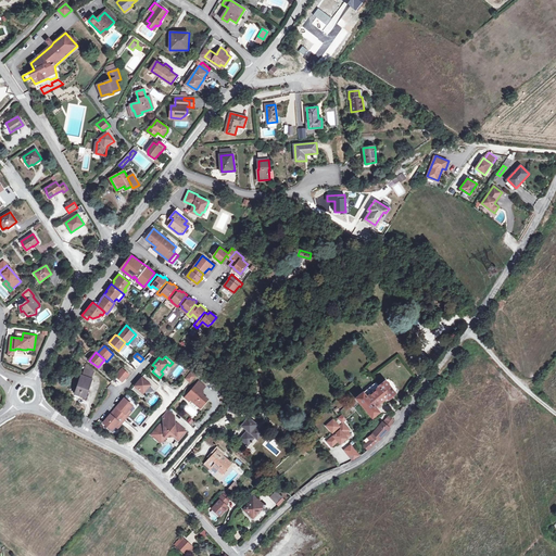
[(86,368),(83,375),(91,378),(95,371),(86,368)]
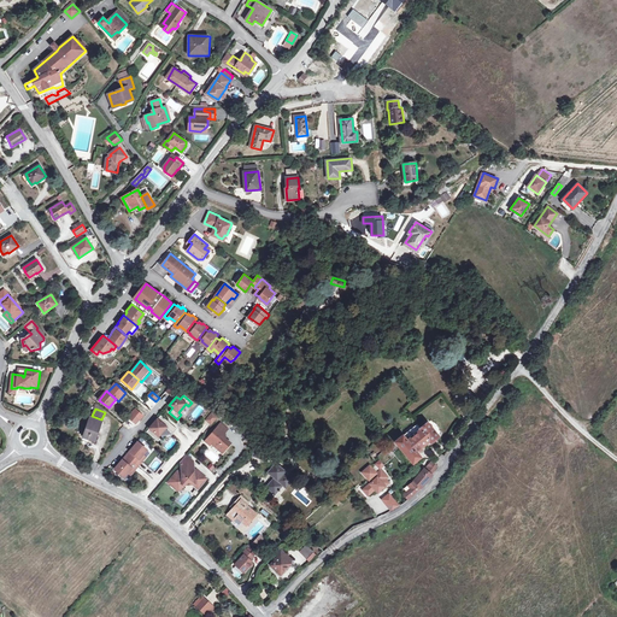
[(144,416),(136,410),(133,413),(140,419),(144,416)]
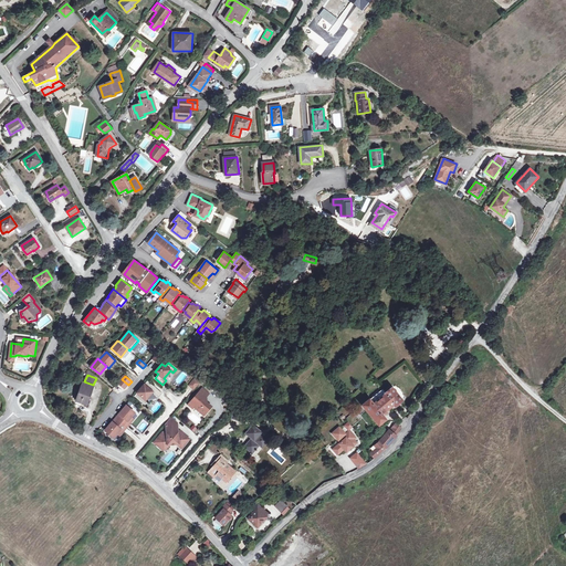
[(128,385),(122,379),(118,384),(125,389),(128,385)]
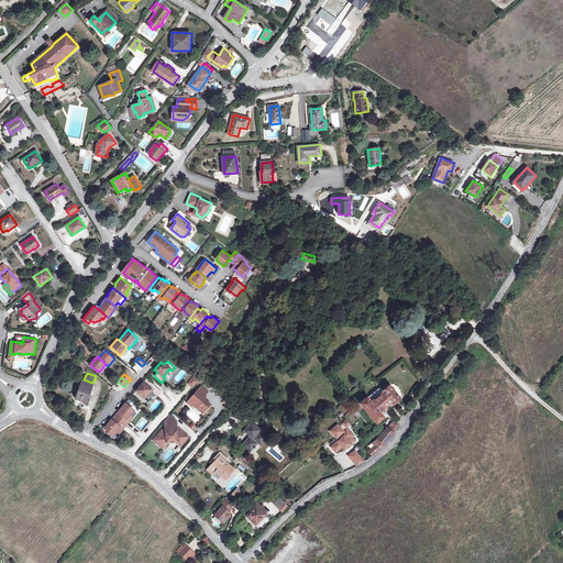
[(188,384),(192,387),(198,381),(192,377),(188,384)]
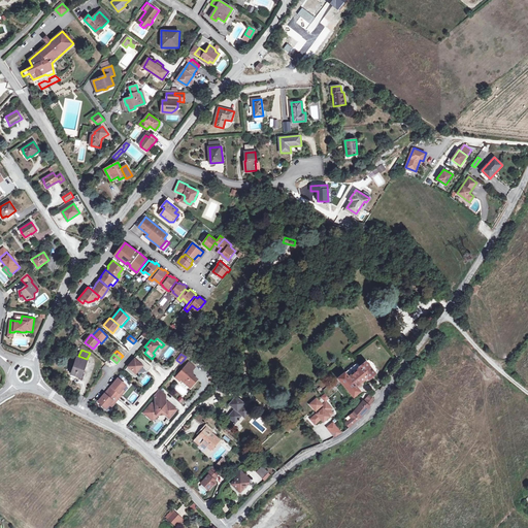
[(87,359),(78,356),(77,356),(71,374),(81,378),(89,360),(87,359)]
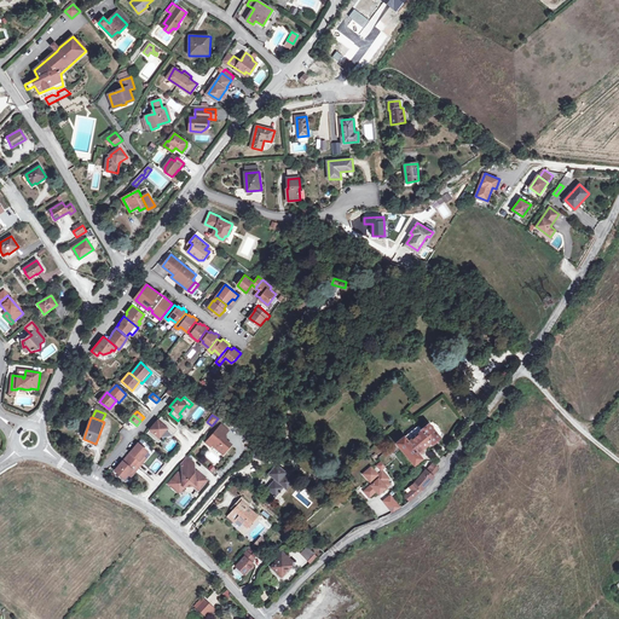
[(161,417),(146,433),(156,441),(158,438),(166,429),(168,431),(168,432),(171,433),(173,435),(178,431),(161,417)]
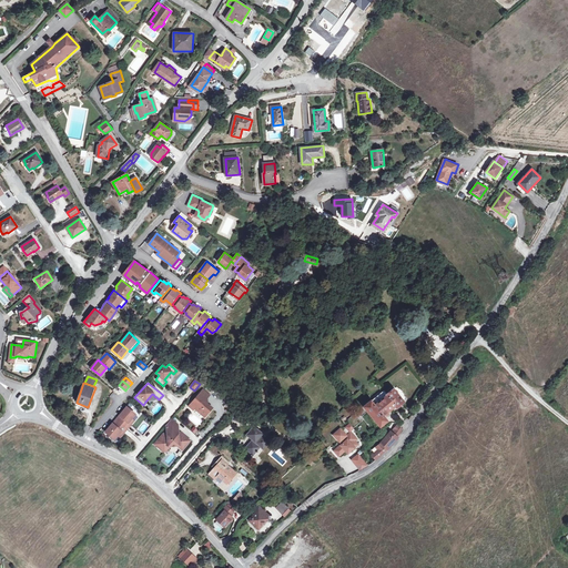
[(195,408),(194,408),(204,417),(212,408),(205,403),(204,404),(203,403),(204,402),(210,395),(203,389),(191,404),(195,408)]
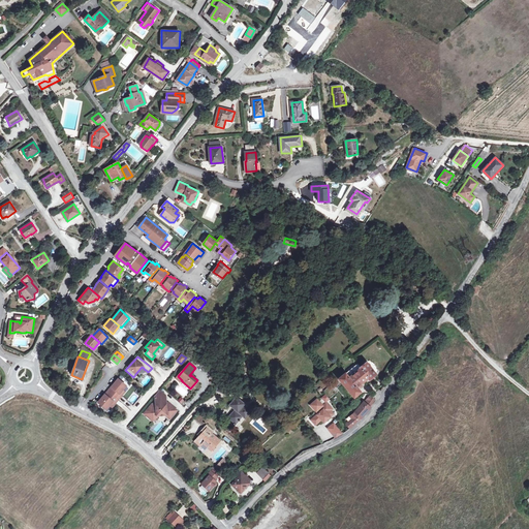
[(348,378),(345,374),(339,379),(343,383),(353,397),(360,392),(359,391),(360,389),(359,387),(362,384),(361,383),(368,377),(370,379),(376,374),(367,363),(361,368),(361,369),(348,378)]
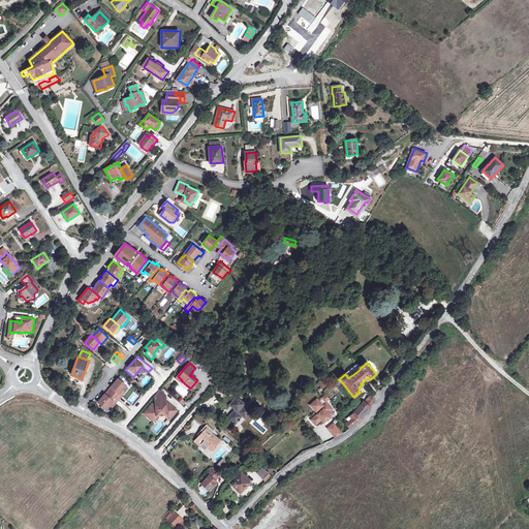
[(358,364),(345,374),(348,378),(361,369),(361,368),(358,364)]
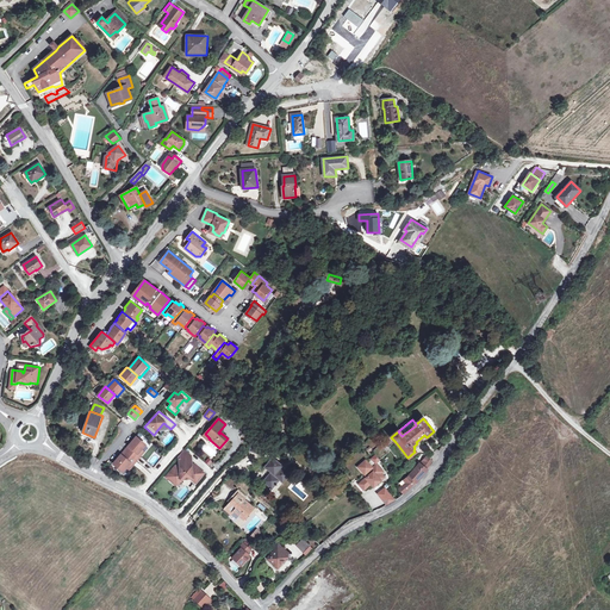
[(136,437),(125,450),(137,461),(139,456),(137,454),(141,450),(144,446),(136,437)]
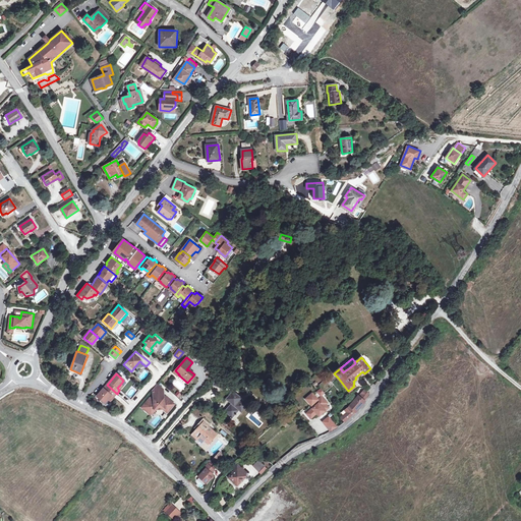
[(224,380),(216,378),(214,387),(222,388),(224,380)]
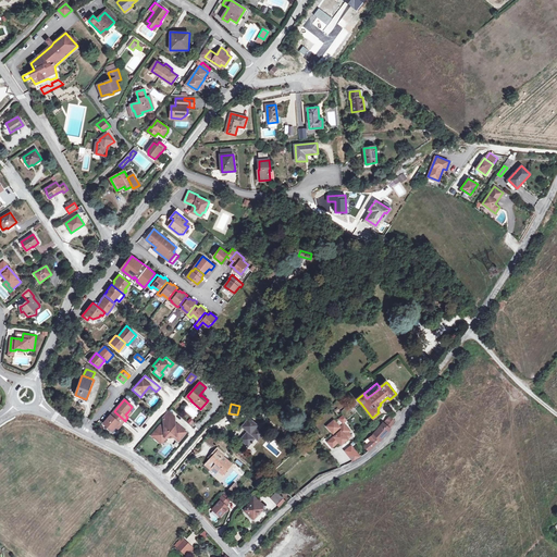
[(125,421),(114,411),(102,424),(111,431),(115,428),(119,423),(121,425),(125,421)]
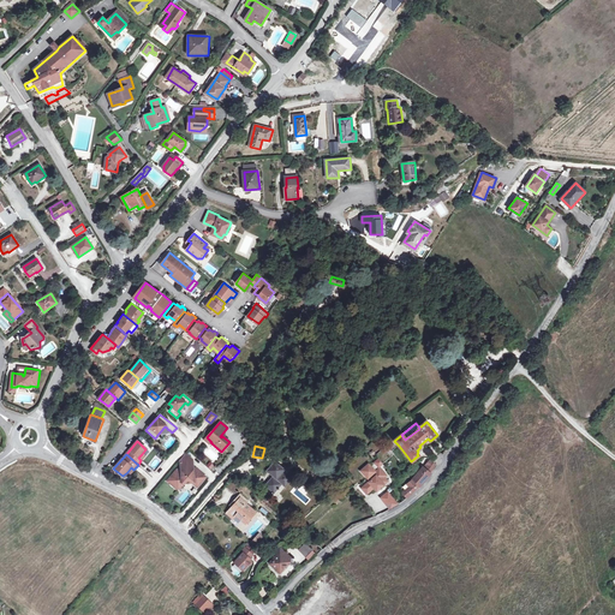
[(198,487),(206,477),(198,471),(197,473),(195,471),(193,470),(192,460),(186,454),(180,461),(180,469),(178,470),(169,479),(173,483),(172,485),(177,489),(180,489),(183,487),(181,485),(184,483),(185,483),(192,483),(192,482),(198,487)]
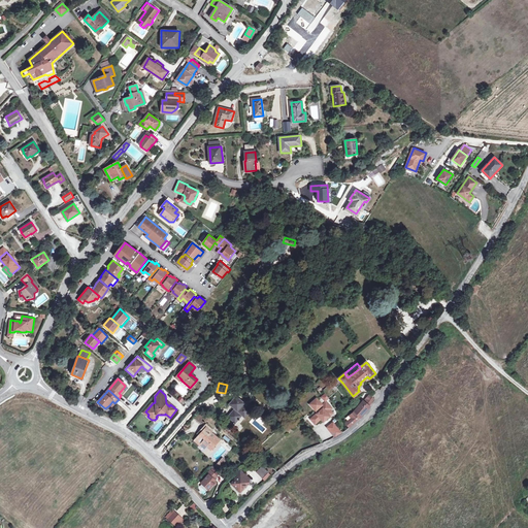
[(369,394),(365,399),(371,403),(374,399),(369,394)]
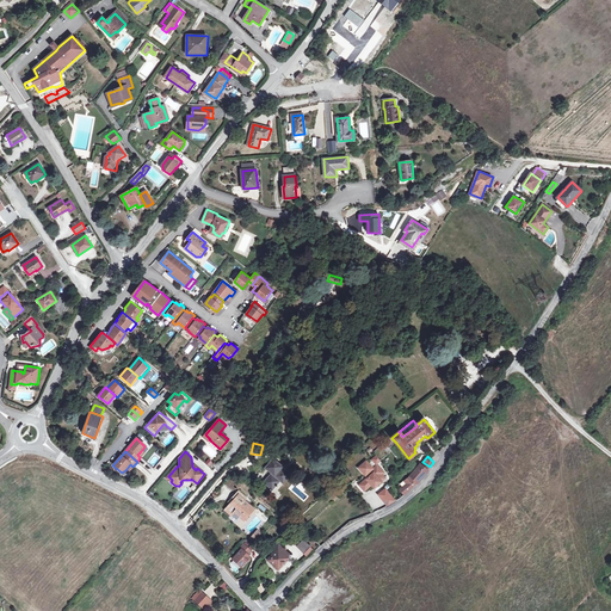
[(272,463),(271,462),(265,468),(272,474),(265,481),(266,481),(265,482),(266,483),(266,485),(271,488),(272,489),(273,488),(275,488),(281,481),(282,482),(285,477),(287,479),(288,476),(289,477),(290,475),(282,468),(283,467),(276,460),(272,463)]
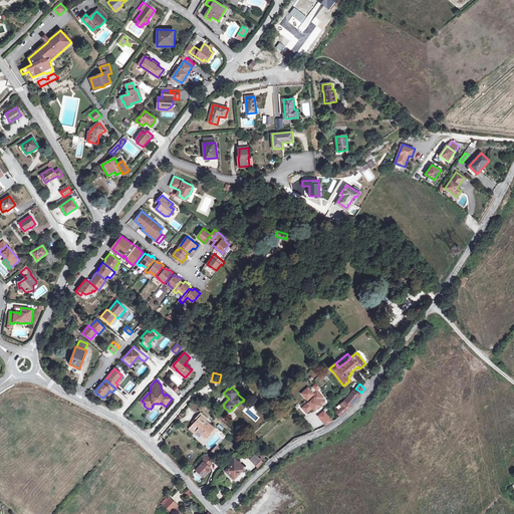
[(301,394),(307,400),(308,399),(310,401),(304,406),(309,411),(312,408),(314,411),(324,402),(321,399),(322,398),(317,391),(313,394),(308,388),(301,394)]
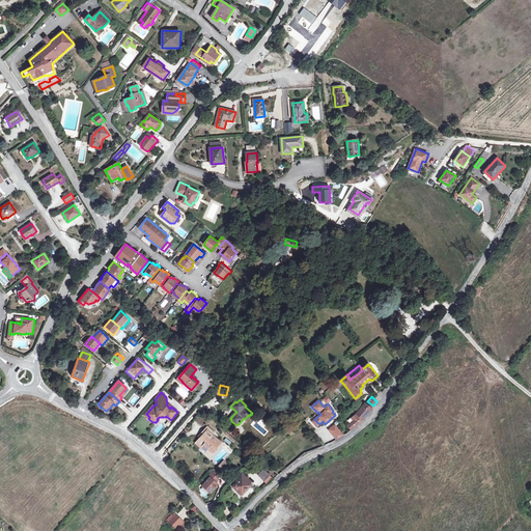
[(354,421),(347,425),(352,429),(357,425),(362,420),(371,409),(373,406),(367,401),(365,403),(357,413),(356,414),(358,416),(353,420),(354,421)]
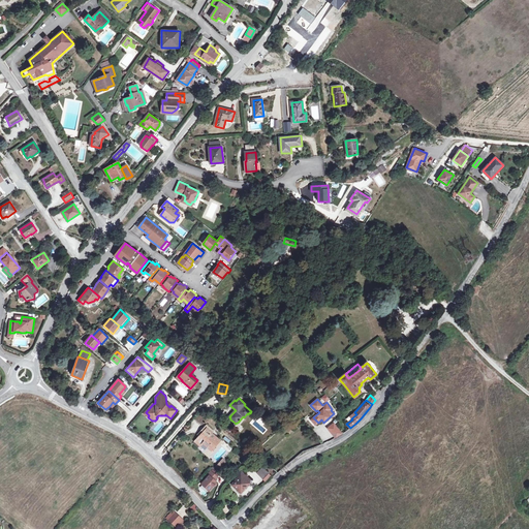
[(199,413),(194,418),(201,425),(207,419),(199,413)]
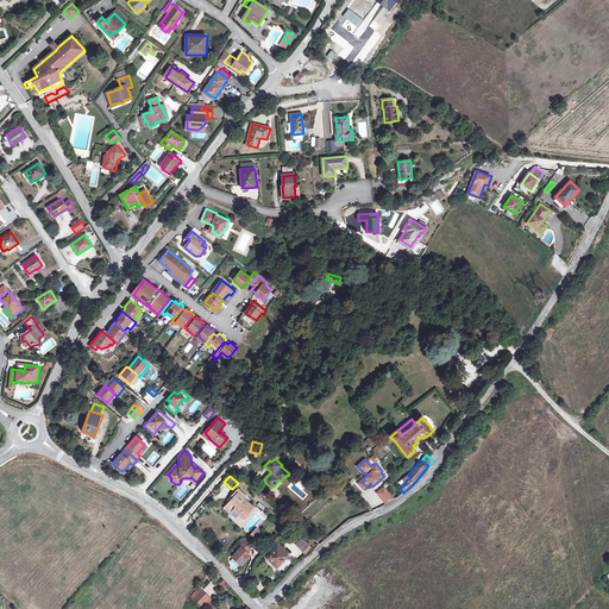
[(385,488),(385,487),(377,493),(383,500),(390,494),(385,488)]
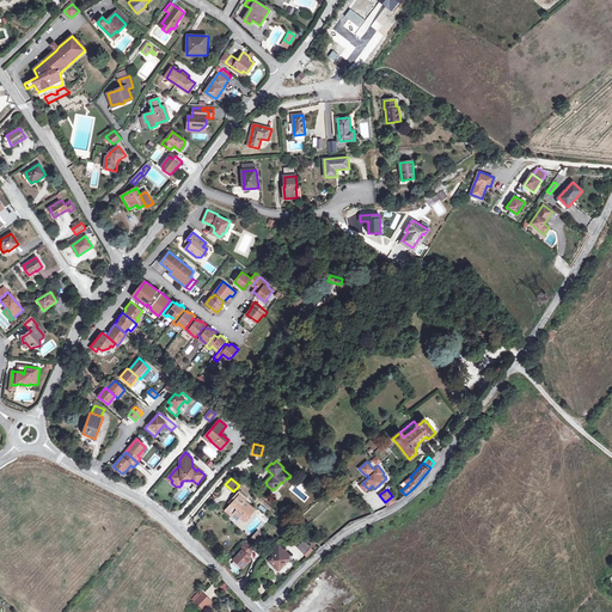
[(236,513),(239,516),(245,521),(255,510),(245,501),(248,499),(239,491),(230,502),(231,505),(225,510),(232,516),(233,515),(236,513)]
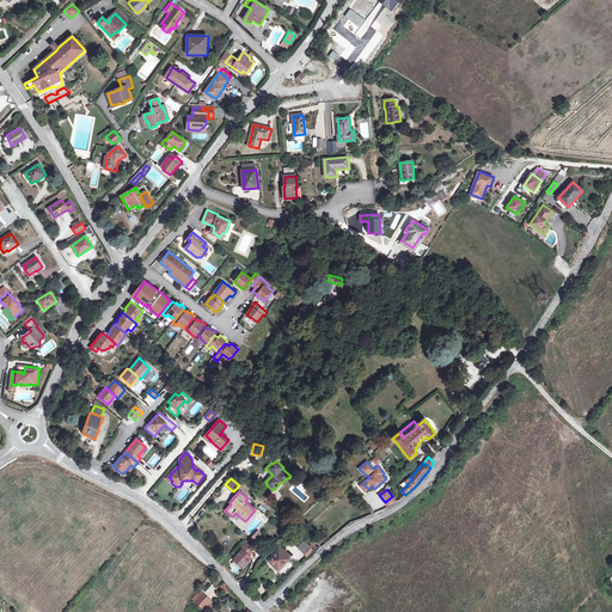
[(392,496),(385,502),(387,507),(396,501),(392,496)]
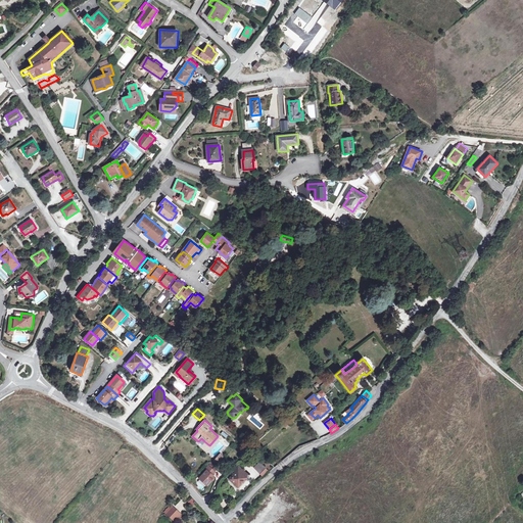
[(214,459),(218,464),(225,458),(221,453),(214,459)]
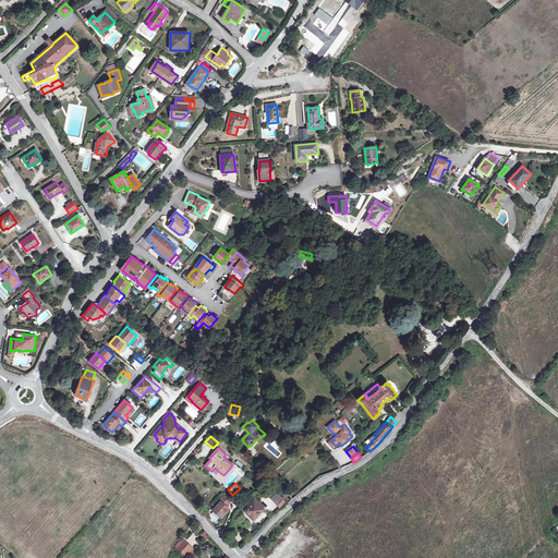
[(275,504),(280,497),(277,494),(271,500),(275,504)]
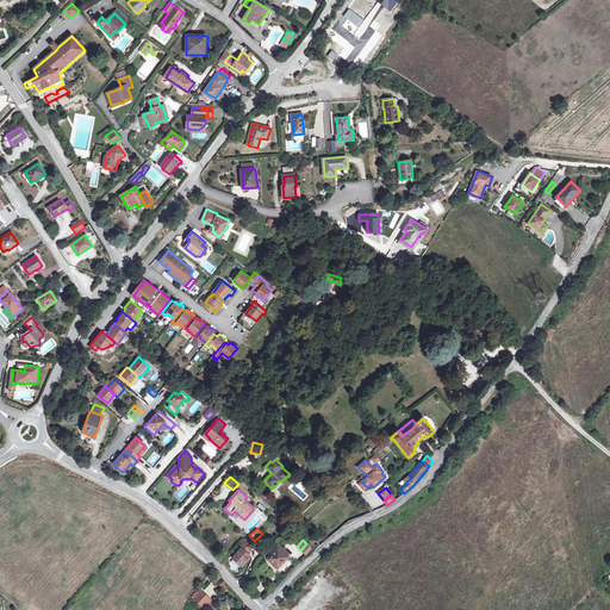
[(250,551),(243,543),(240,548),(241,549),(232,559),(241,566),(249,556),(248,555),(250,551)]
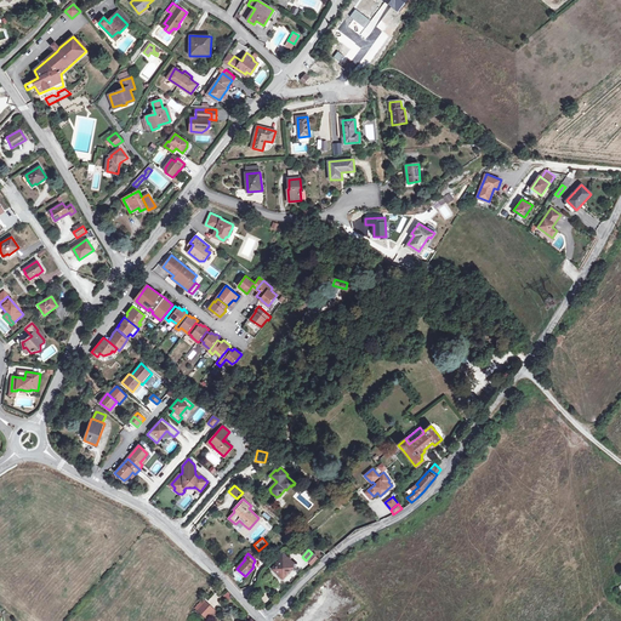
[(281,559),(272,569),(283,579),(294,567),(292,565),(295,563),(283,553),(279,557),(281,559)]
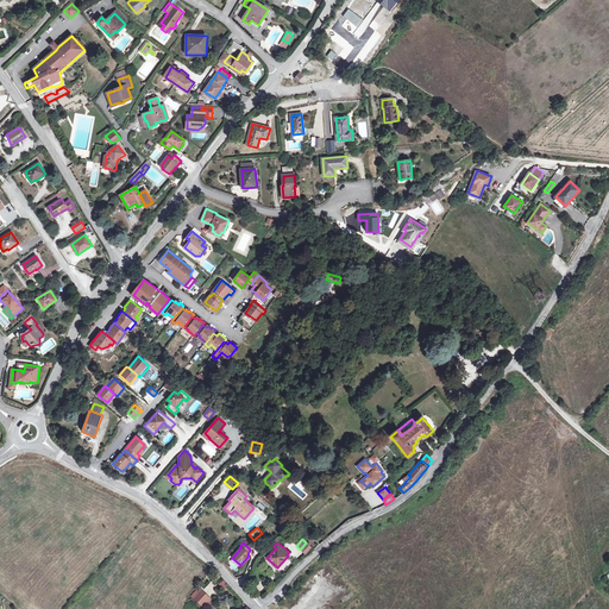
[(306,542),(300,550),(302,553),(309,546),(306,542)]
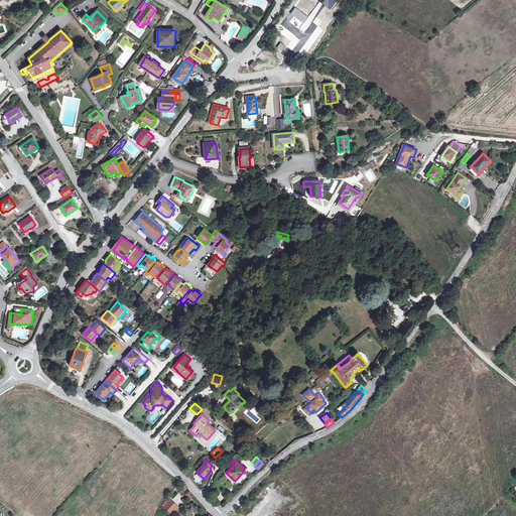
[(172,501),(165,508),(173,515),(180,509),(172,501)]
